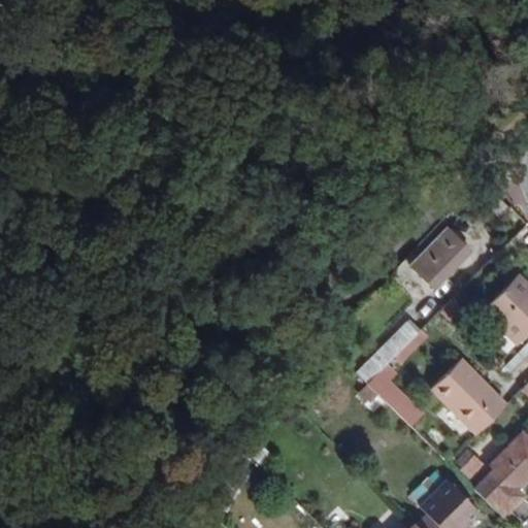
[(469,250),(447,229),(413,265),(434,287),(469,250)]
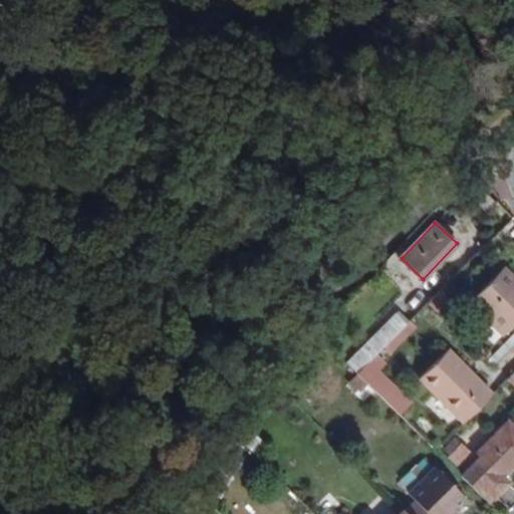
[(484,314),(503,333),(513,324),(513,332),(487,359),(493,365),(513,344),(513,277),(504,267),(474,298),(487,311),(484,314)]
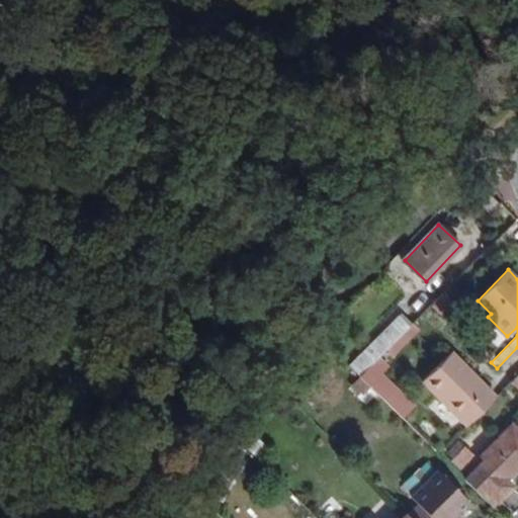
[(432,304),(444,316),(455,306),(443,292),(432,304)]
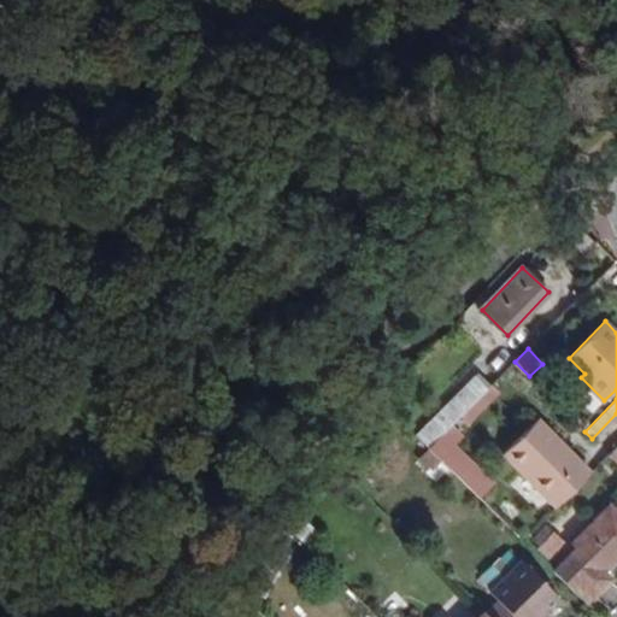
[(416,435),(429,447),(451,425),(488,388),(475,377),(416,435)]
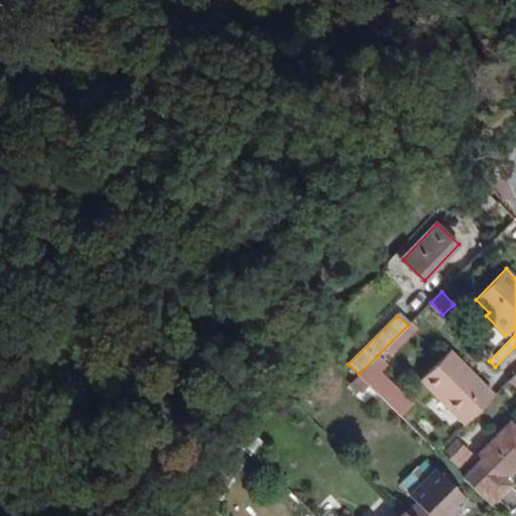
[(465,423),(494,394),(450,351),(421,379),(465,423)]
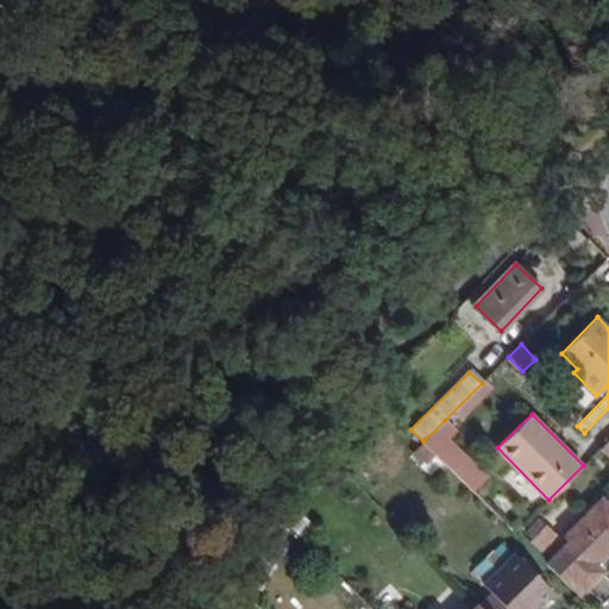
[(445,420),(424,441),(473,491),(487,477),(450,439),(457,432),(445,420)]
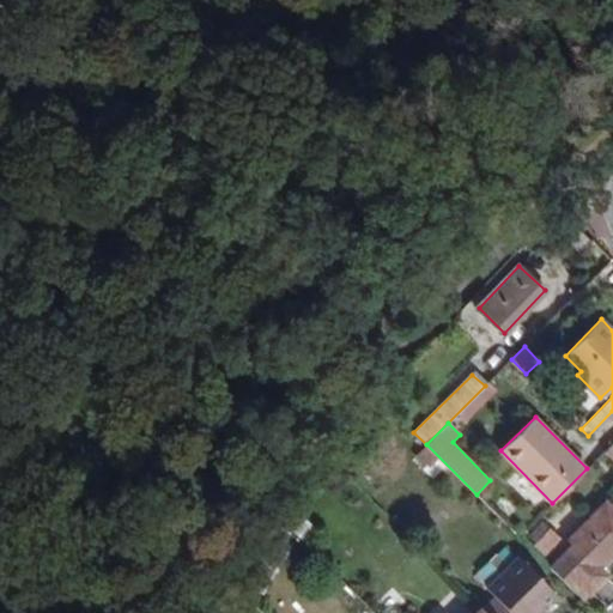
[(610,574),(600,566),(612,553),(612,511),(605,503),(568,540),(574,545),(551,568),(581,598),(586,594),(588,595),(610,574)]
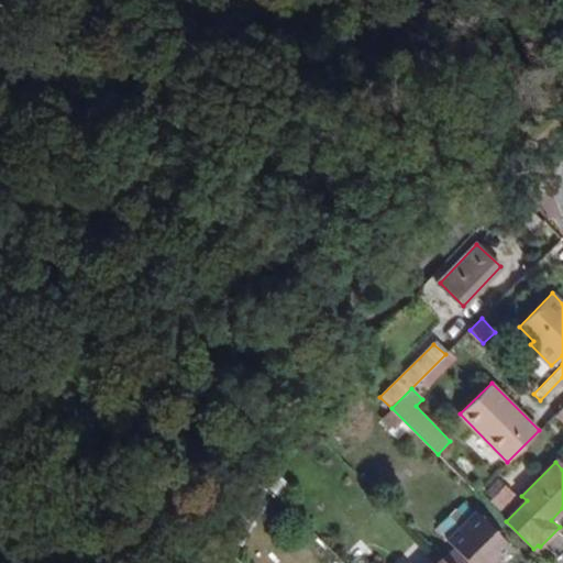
[(489,499),(499,509),(515,495),(498,478),(486,492),(490,498),(489,499)]
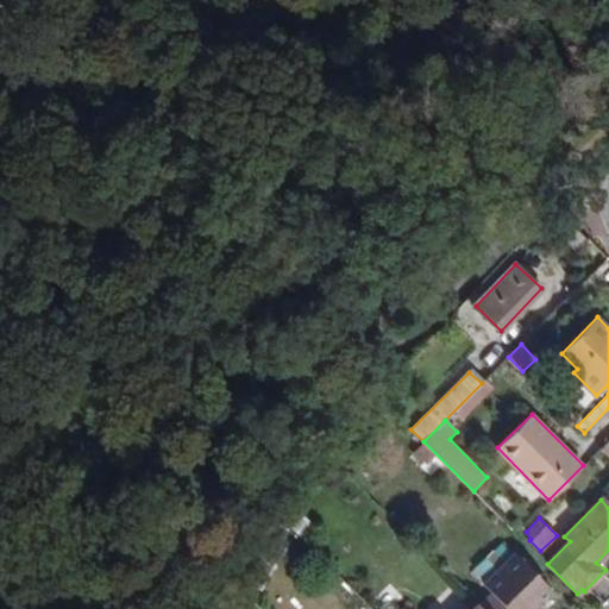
[(516,553),(484,584),(490,591),(507,608),(531,608),(551,589),(516,553)]
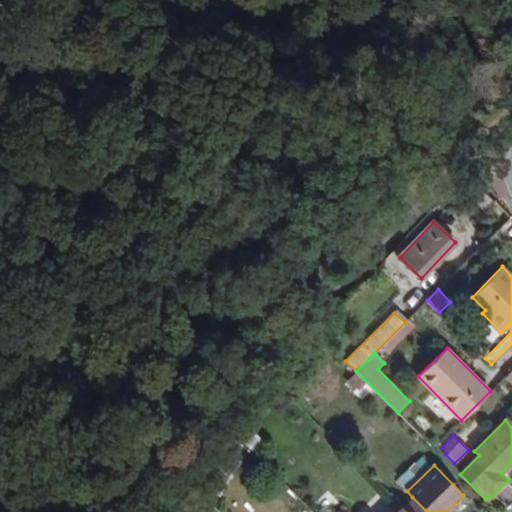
[(426,511),(412,497),(401,507),(405,511),(426,511)]
